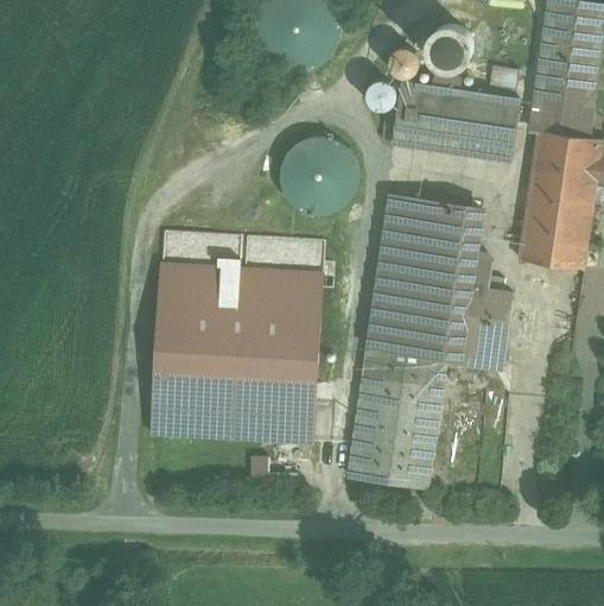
[(603,10),(603,7),(548,0),(529,133),(536,134),(538,134),(538,133),(585,140),(603,10)]
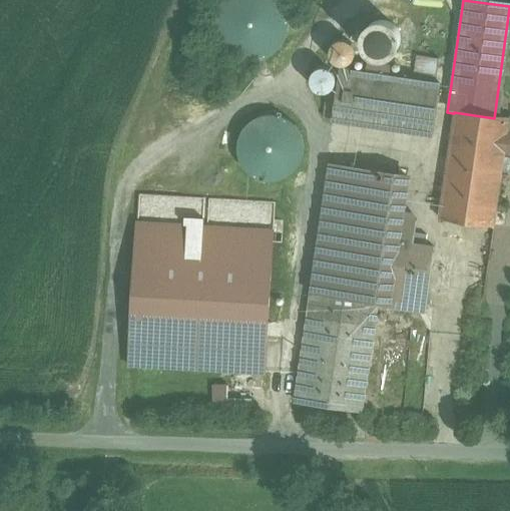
[(352,60),(353,55),(352,50),(349,46),(345,43),(340,43),(335,44),(331,46),(329,50),(328,55),(329,60),(332,64),(336,67),(341,67),(345,66),(349,64),(352,60)]
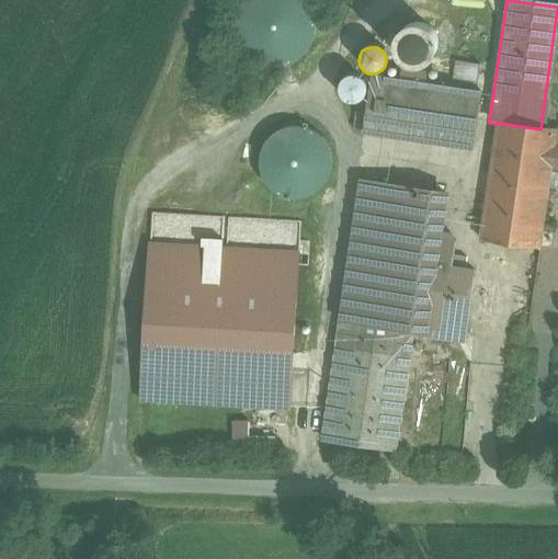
[(477,67),(453,64),(450,88),(474,91),(477,67)]
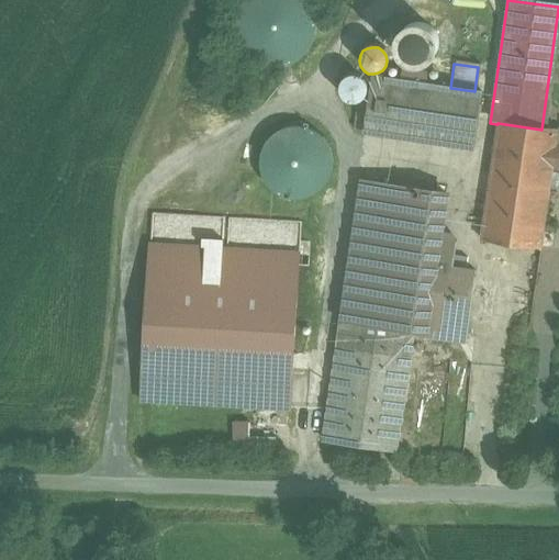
[(365,96),(366,90),(365,85),(361,80),(357,77),(351,76),(346,77),(342,80),(338,85),(338,90),(339,96),(342,100),(347,103),(353,104),(357,103),(361,100),(365,96)]
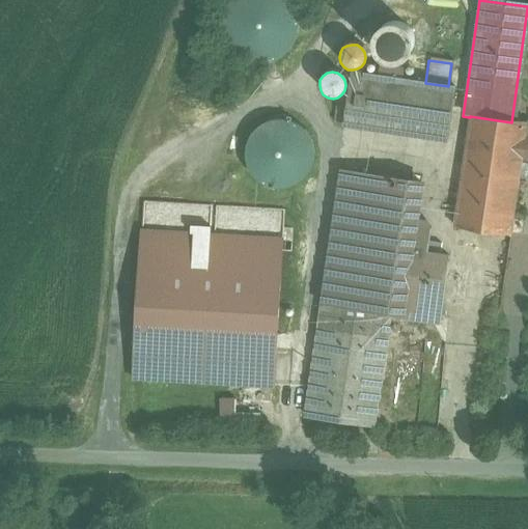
[(453,89),(350,75),(341,127),(445,142),(453,89)]
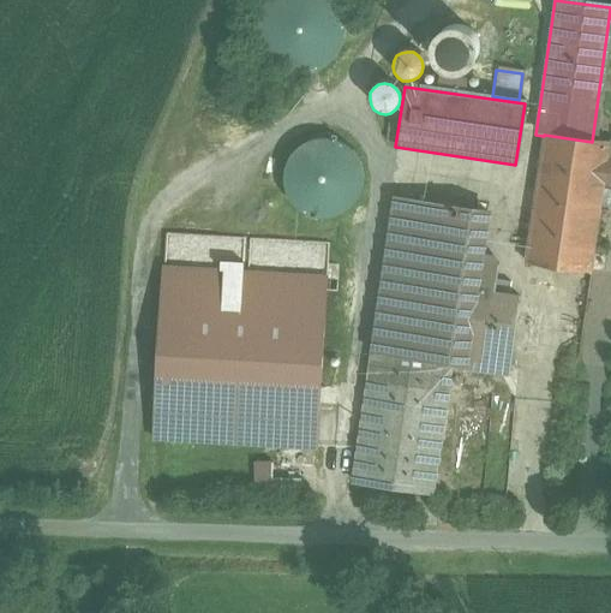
[(592,142),(544,135),(544,136),(543,136),(523,265),(588,274),(599,208),(598,207),(601,186),(607,144),(592,142)]
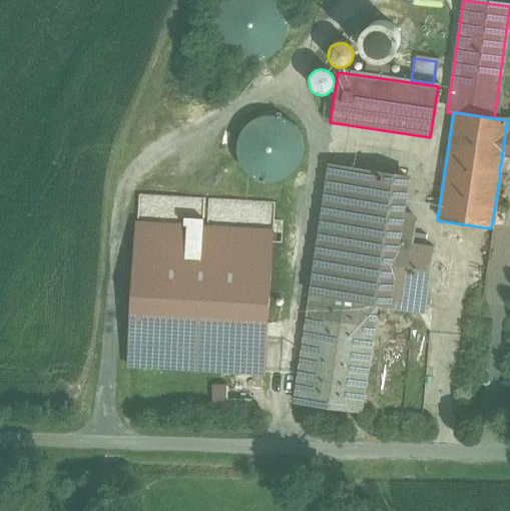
[(300,162),(302,149),(300,136),(292,126),(281,119),(268,116),(255,119),(244,127),(237,138),(234,150),(237,163),(245,174),(257,181),(270,183),(282,180),(293,173),(300,162)]
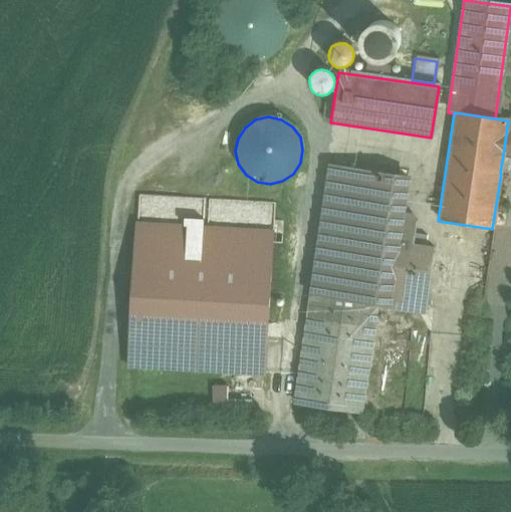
[(510,157),(503,156),(500,173),(501,174),(510,175),(510,157)]
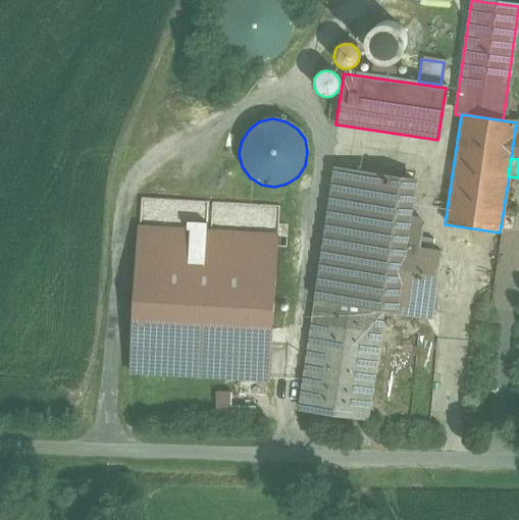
[(358,200),(362,173),(336,169),(316,300),(342,304),(358,200)]
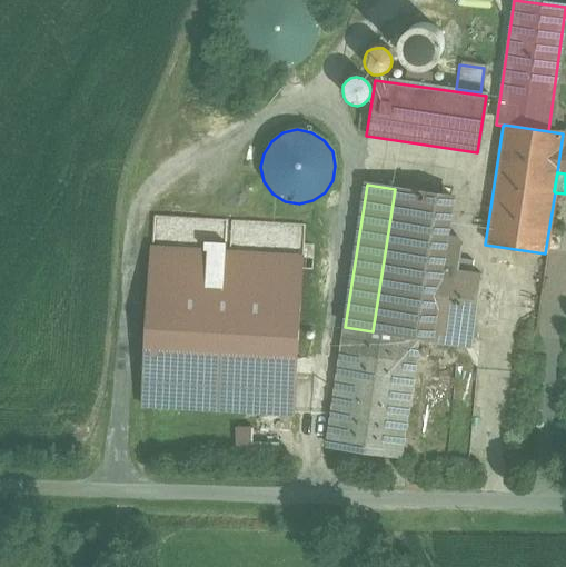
[(448,197),(395,189),(390,218),(444,226),(448,197)]
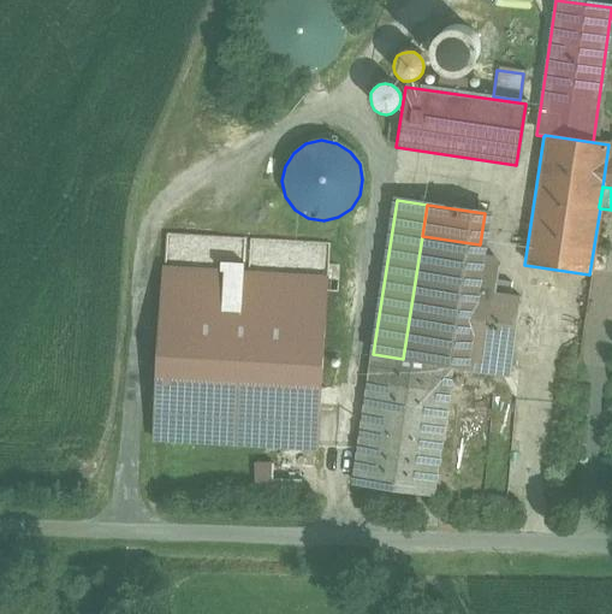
[(480,244),(422,236),(403,359),(462,369),(479,259),(480,244)]
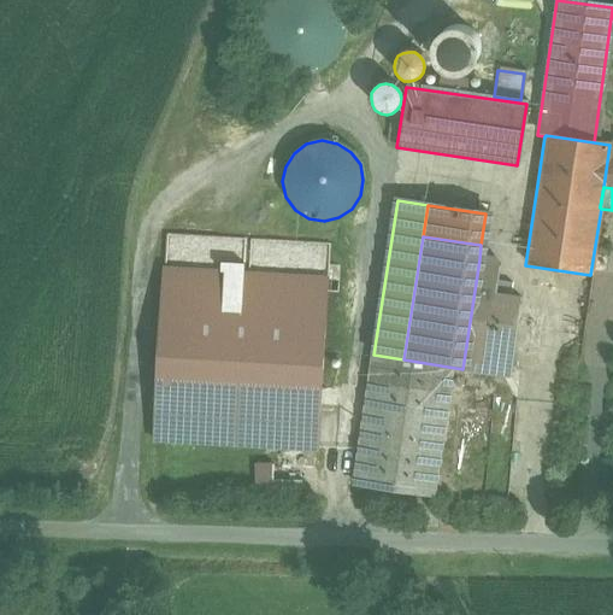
[(493,262),(479,259),(463,369),(507,375),(518,300),(507,298),(510,285),(495,282),(497,267),(493,262)]
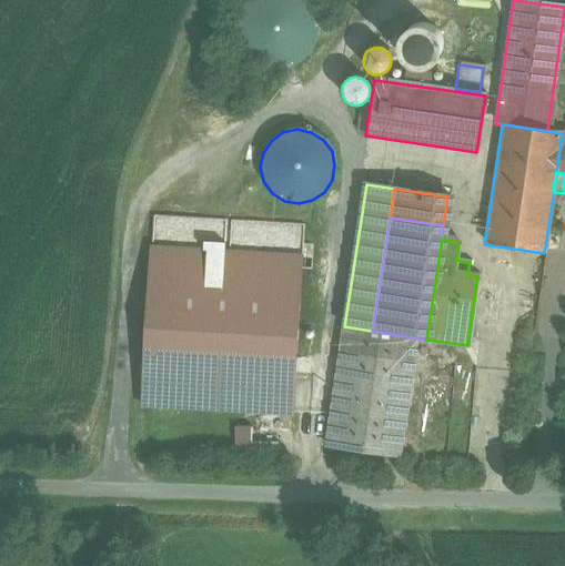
[(372,331),(344,326),(326,448),(396,458),(413,345),(425,347),(426,340),(372,331)]
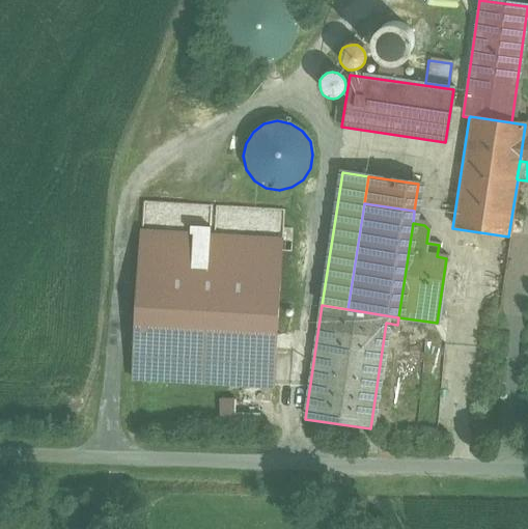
[(275,334),(134,326),(131,381),(272,389),(275,334)]
